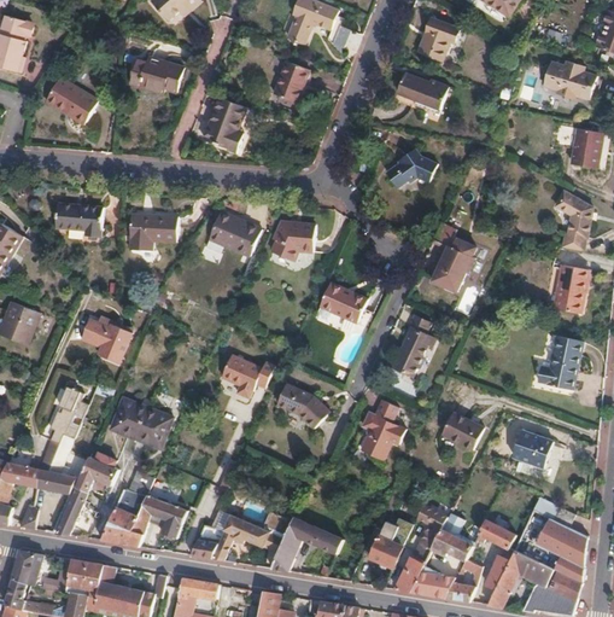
[(148,0),(167,23),(185,9),(189,15),(200,5),(196,0),(148,0)]
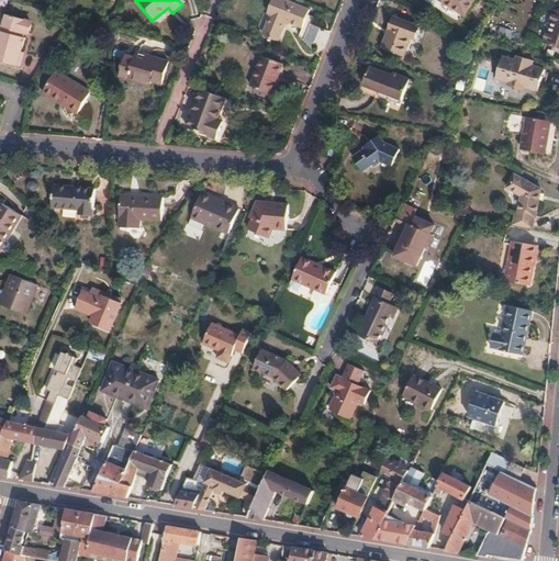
[(271,7),(261,31),(268,38),(269,37),(280,37),(288,20),(303,26),(303,27),(300,34),(311,47),(319,26),(311,23),(313,19),(314,17),(308,13),(309,9),(287,0),(271,0),(269,6),(271,7)]
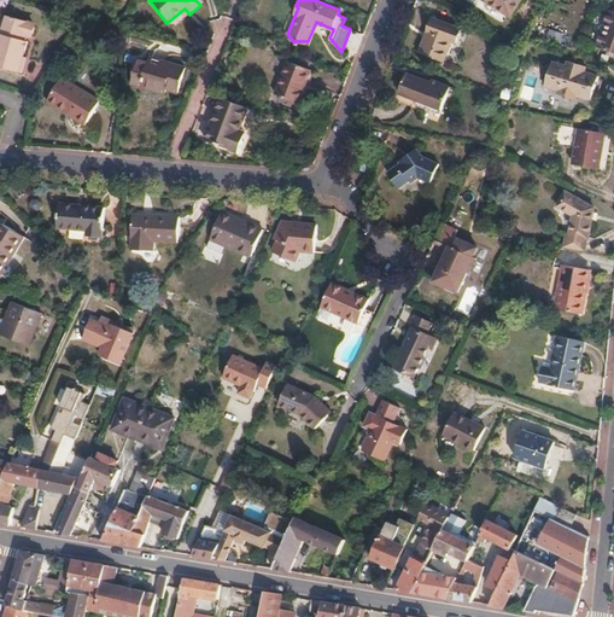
[(475,0),(506,17),(514,0),(475,0)]
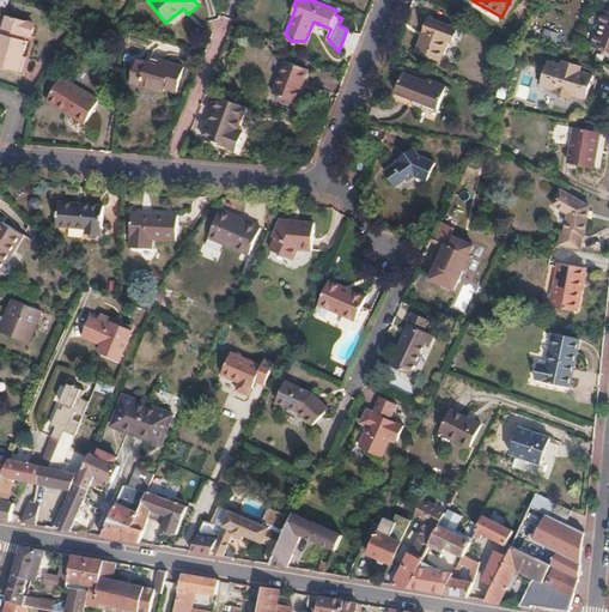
[(608,12),(598,10),(586,48),(608,54),(608,12)]
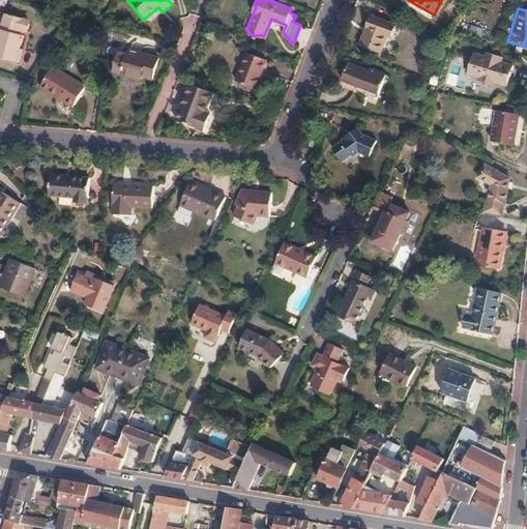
[(4,12),(0,27),(0,56),(17,61),(22,48),(19,45),(22,35),(19,34),(19,33),(20,28),(23,29),(27,29),(29,23),(26,18),(4,12)]
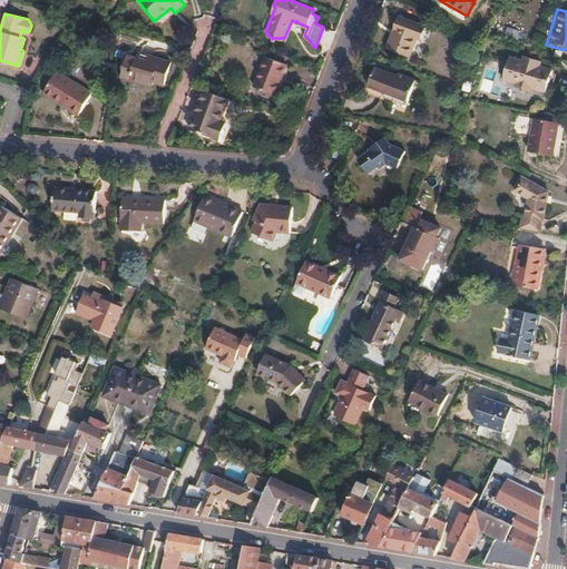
[(397,18),(384,49),(407,57),(413,39),(418,40),(422,27),(397,18)]
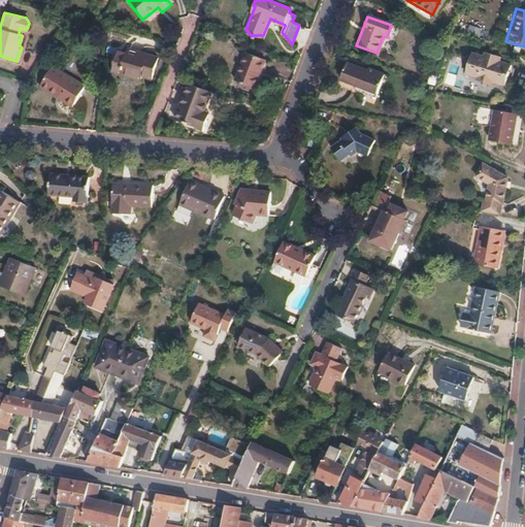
[(468,24),(465,33),(478,38),(482,29),(468,24)]
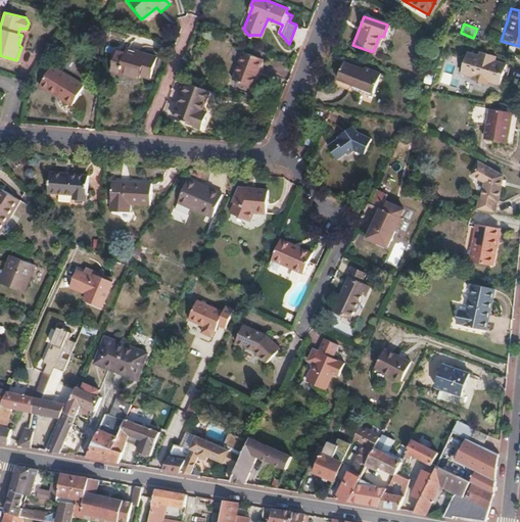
[(115,50),(111,63),(120,66),(117,74),(137,79),(138,76),(148,79),(154,58),(135,52),(134,56),(115,50)]
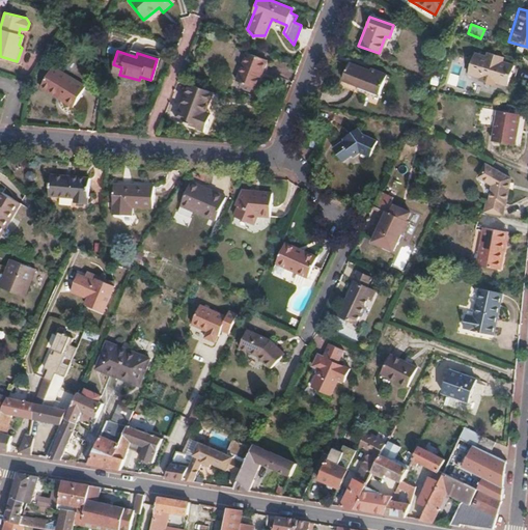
[(472,54),(466,73),(477,77),(476,80),(492,84),(492,81),(504,85),(510,65),(499,61),(500,57),(484,52),(483,57),(472,54)]
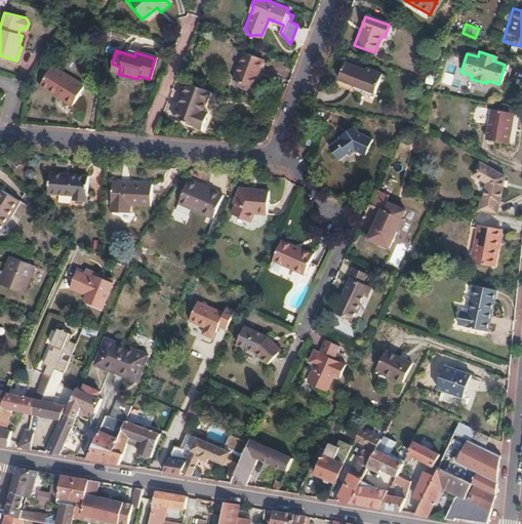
[(242,52),(232,80),(250,87),(262,61),(242,52)]
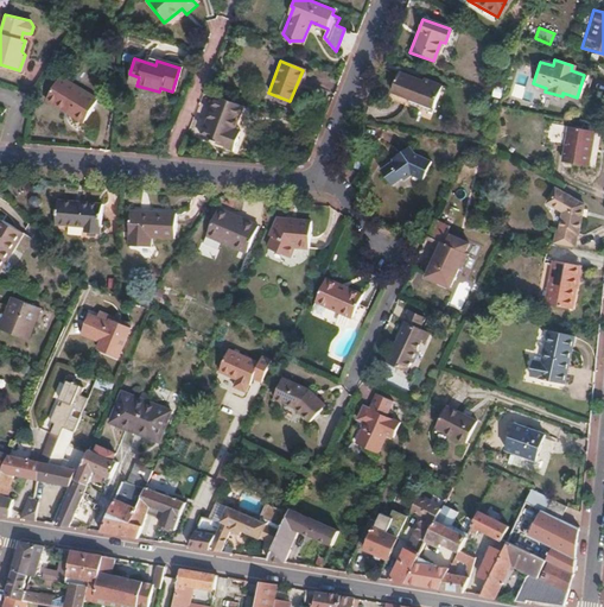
[(396,73),(389,92),(406,99),(405,102),(430,112),(440,86),(411,75),(409,77),(396,73)]
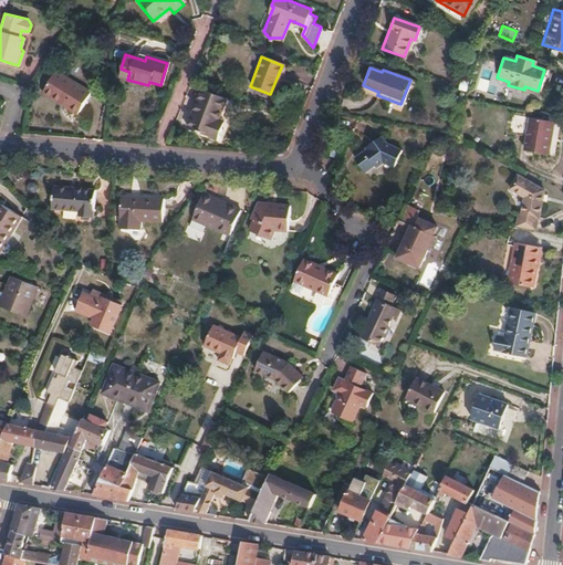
[(129,72),(121,69),(118,76),(127,80),(129,72)]
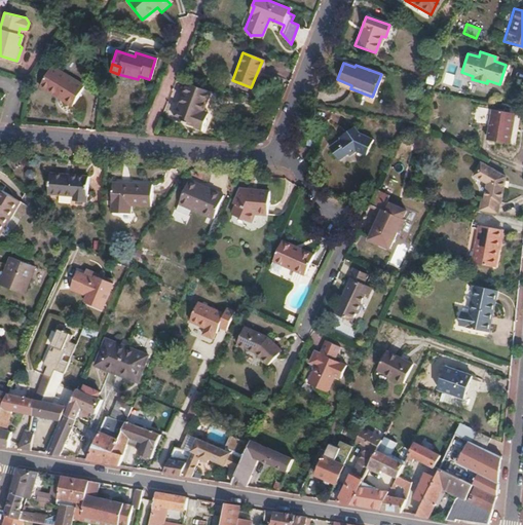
[(36,88),(51,98),(52,95),(70,105),(82,83),(50,65),(36,88)]
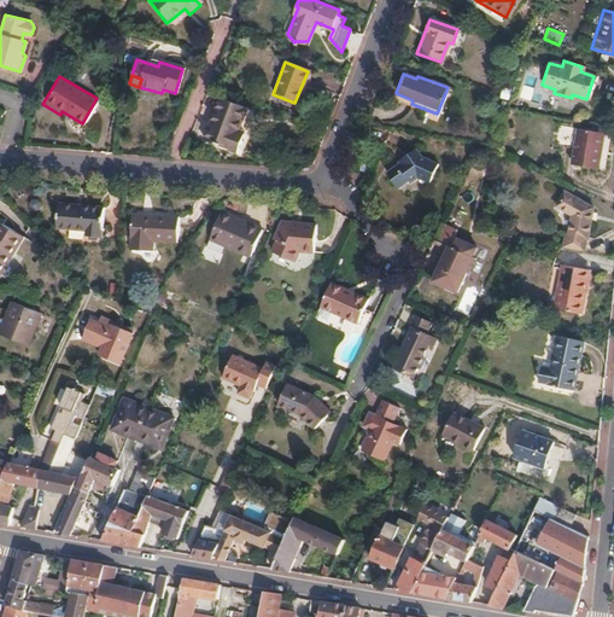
[(233,138),(235,132),(244,109),(218,99),(203,141),(234,153),(239,140),(233,138)]
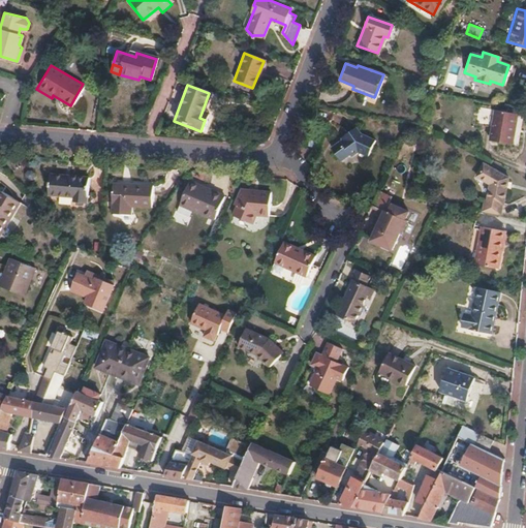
[(53,95),(52,98),(69,107),(70,105),(53,95)]
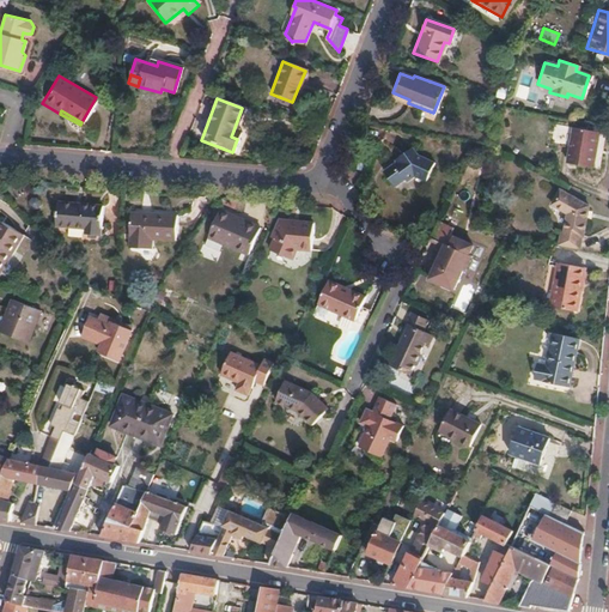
[(568,129),(564,157),(590,162),(595,133),(568,129)]
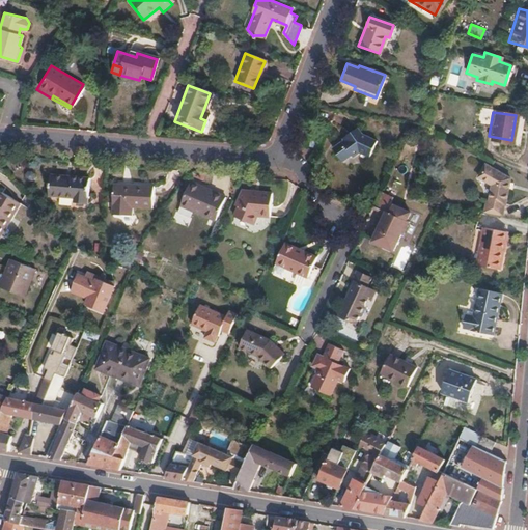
[(338,142),(330,148),(339,161),(348,156),(349,157),(357,151),(366,156),(373,141),(358,134),(353,128),(344,134),(341,141),(339,143),(338,142)]
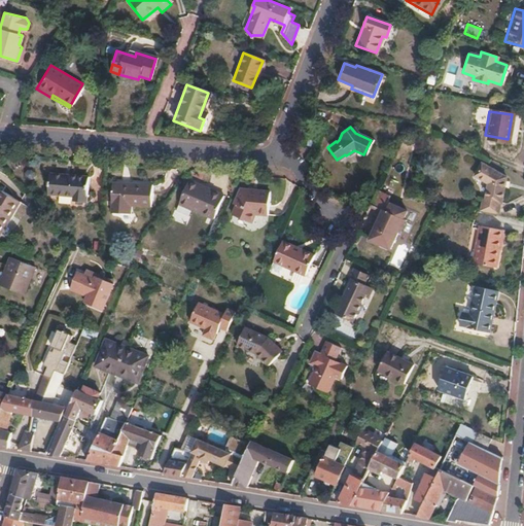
[(478,164),(470,176),(484,183),(481,199),(479,199),(477,209),(494,212),(496,203),(497,202),(502,177),(478,164)]
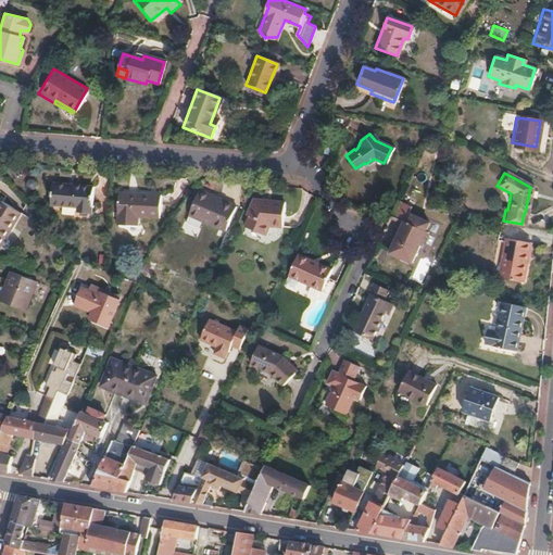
[(51,183),(49,207),(76,210),(76,213),(89,214),(91,187),(51,183)]
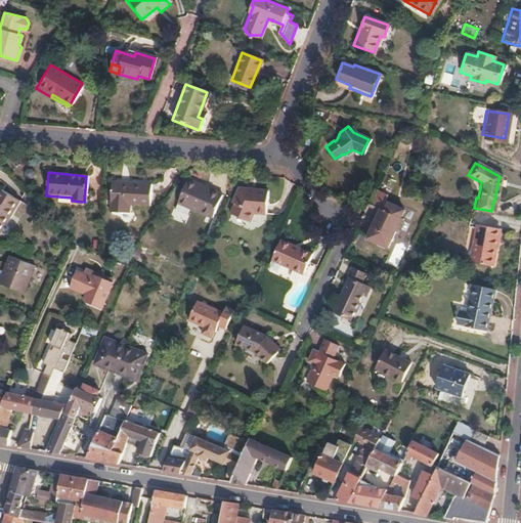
[(203,189),(183,181),(171,208),(183,213),(187,206),(210,216),(219,194),(204,187),(203,189)]
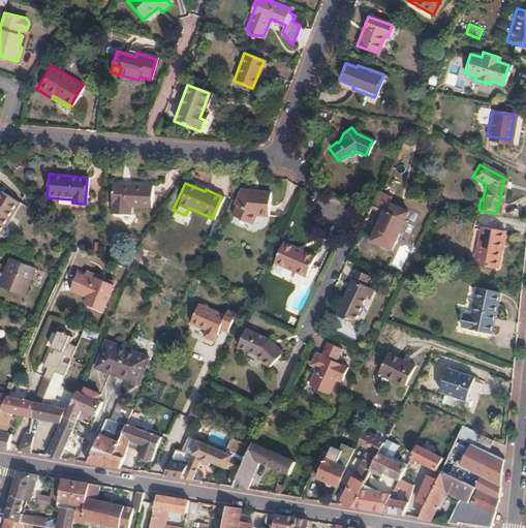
[(111,185),(110,214),(130,216),(130,207),(131,206),(150,208),(151,186),(129,184),(128,186),(111,185)]
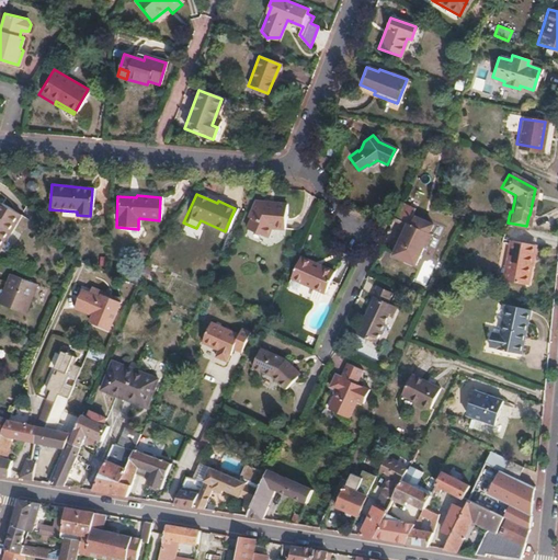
[(248,219),(245,228),(263,237),(270,227),(282,227),(283,202),(271,202),(271,203),(260,203),(260,201),(252,201),(246,218),(248,219)]
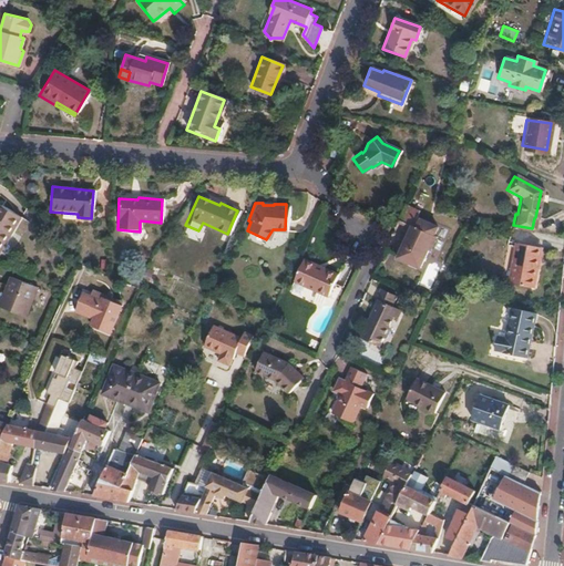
[(393,219),(408,227),(411,220),(416,211),(401,204),(393,219)]
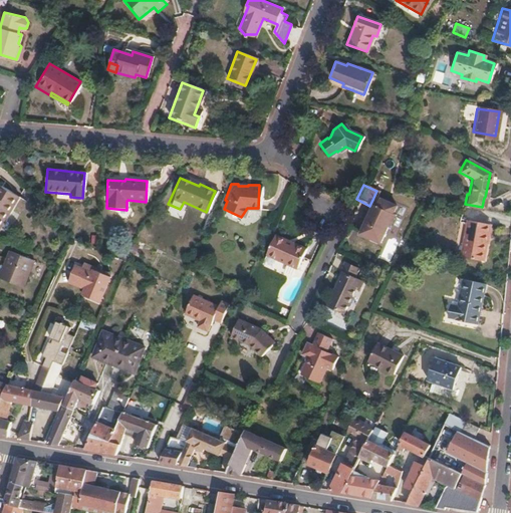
[(0,224),(16,196),(0,188),(0,224)]
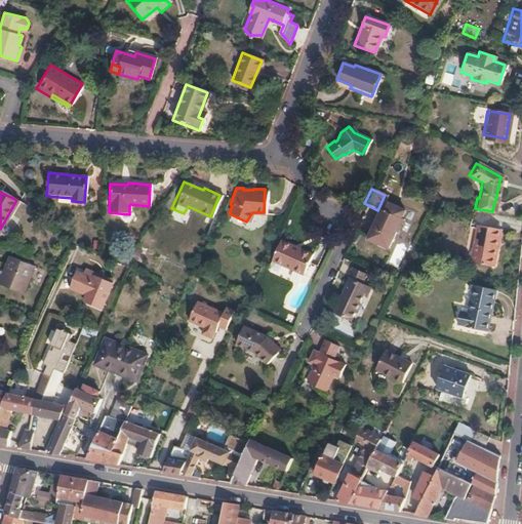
[(382,211),(377,210),(364,239),(385,248),(393,232),(394,233),(396,233),(401,220),(399,218),(402,211),(386,203),(384,205),(382,211)]
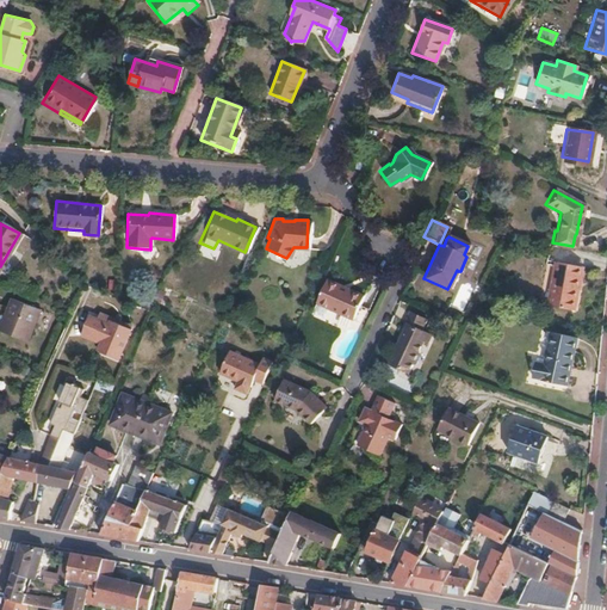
[(552,264),(544,306),(570,310),(574,291),(571,290),(575,269),(552,264)]
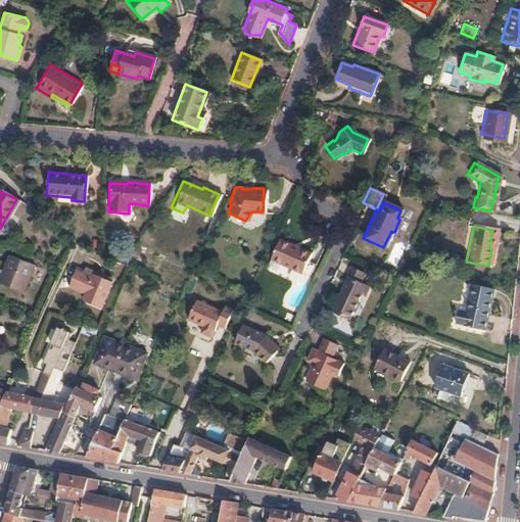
[(278,237),(264,270),(276,275),(281,265),(299,273),(309,252),(278,237)]
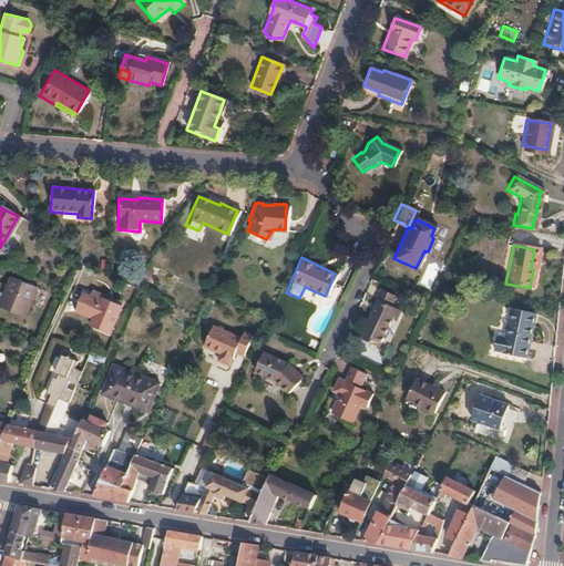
[(8,275),(0,295),(0,305),(23,315),(36,286),(8,275)]
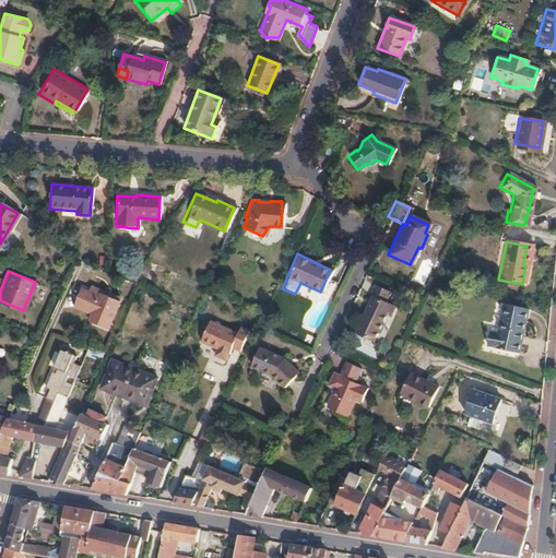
[(369,297),(353,332),(370,340),(382,313),(388,315),(391,307),(382,303),(388,292),(373,285),(367,295),(369,297)]
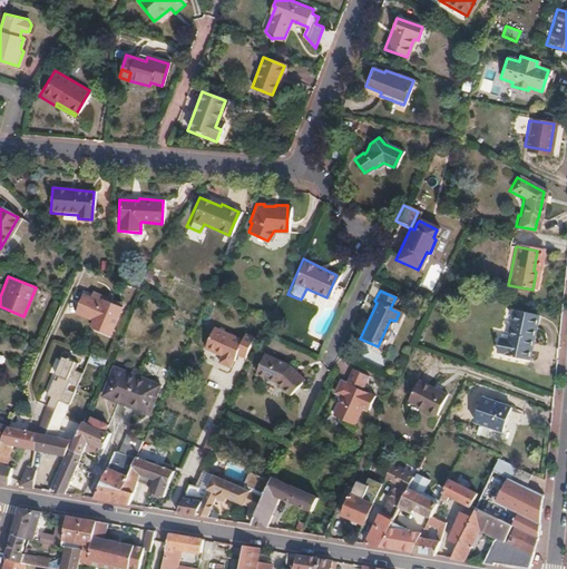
[(81,293),(78,301),(84,303),(80,311),(99,319),(96,329),(107,333),(119,306),(100,297),(98,301),(81,293)]
